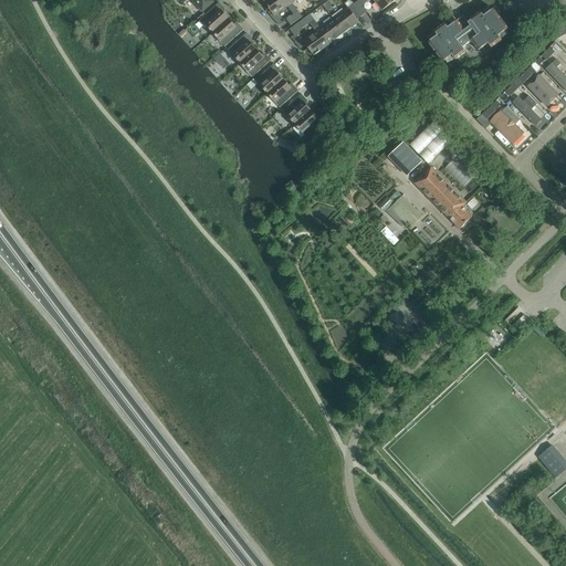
[(180,0),(184,3),(186,0),(191,0),(202,12),(212,2),(210,0),(180,0)]
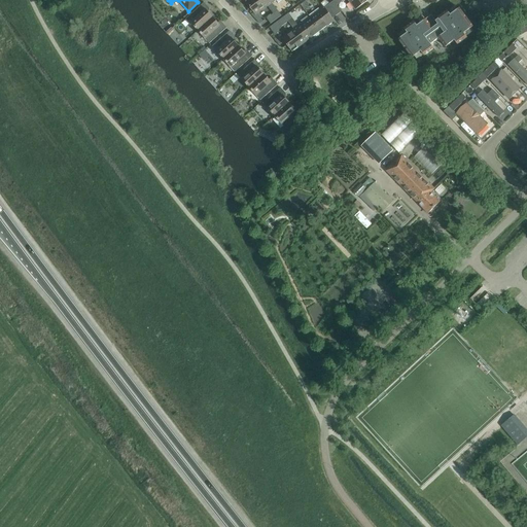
[(270,4),(266,0),(246,0),(245,1),(255,15),(268,6),(269,8),(271,7),(270,4)]
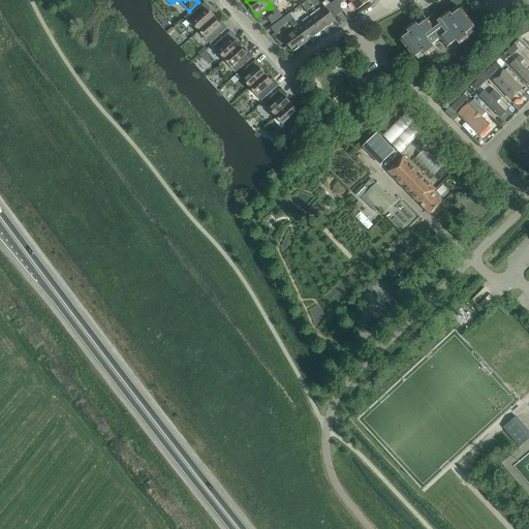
[(276,0),(267,0),(271,4),(272,7),(270,8),(274,13),(274,14),(278,10),(273,3),(276,0)]
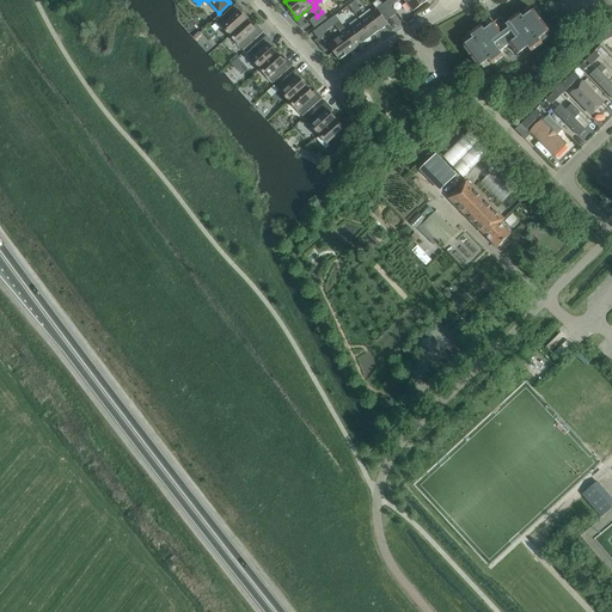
[(428,0),(403,0),(412,12),(428,0)]
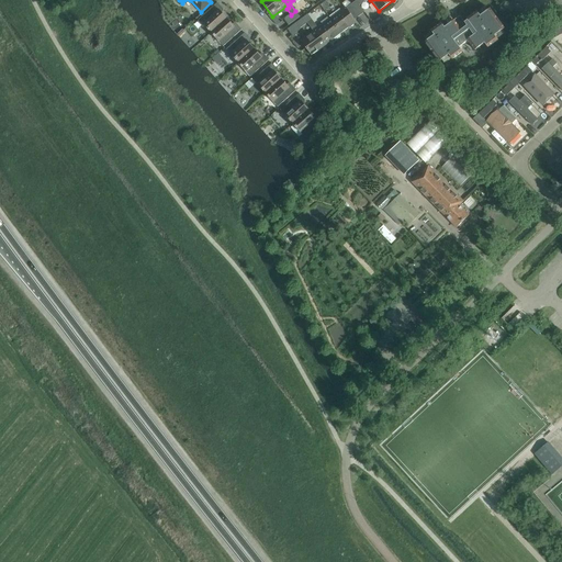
[(356,1),(350,4),(359,17),(364,12),(359,6),(356,1)]
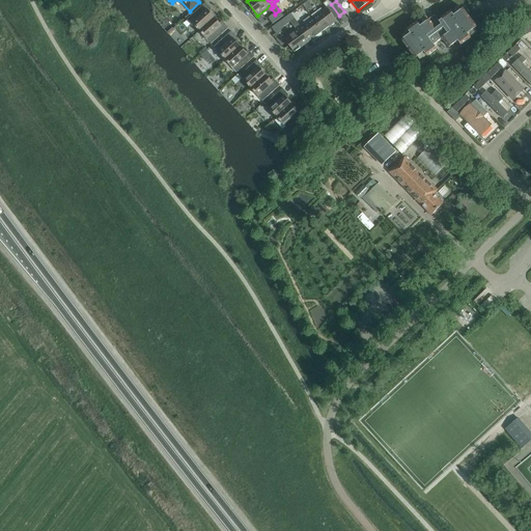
[(205,2),(198,8),(188,19),(199,31),(215,18),(207,9),(210,7),(205,2)]
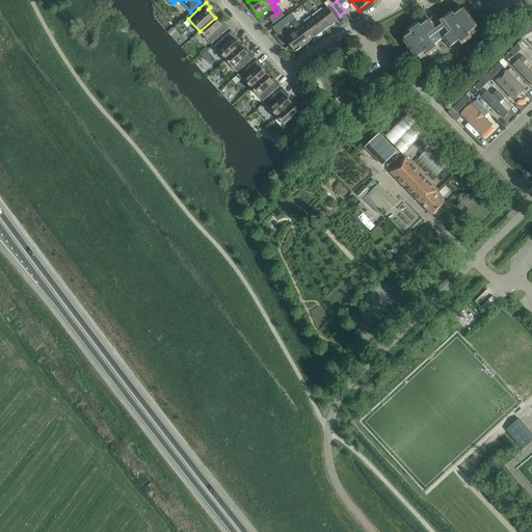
[(326,7),(313,18),(323,31),(337,21),(336,19),(340,16),(331,4),(327,7),(326,7)]
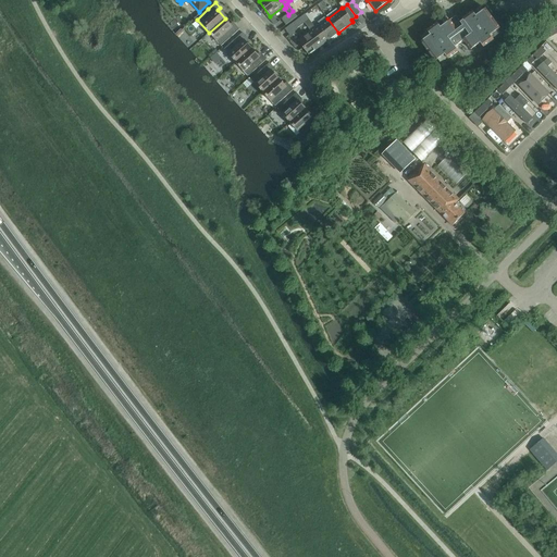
[(466,23),(459,27),(457,29),(449,21),(441,27),(437,23),(426,31),(430,35),(421,41),(435,61),(445,54),(448,59),(458,51),(455,47),(463,40),(471,50),(480,42),(483,48),(494,39),(491,35),(499,28),(485,9),(475,15),(472,11),(462,19),(466,23)]
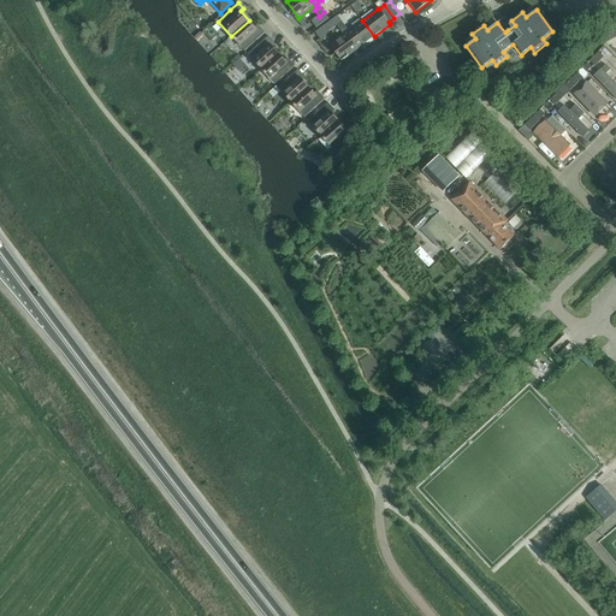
[(319,17),(319,16),(312,22),(317,28),(329,18),(324,12),(319,17)]
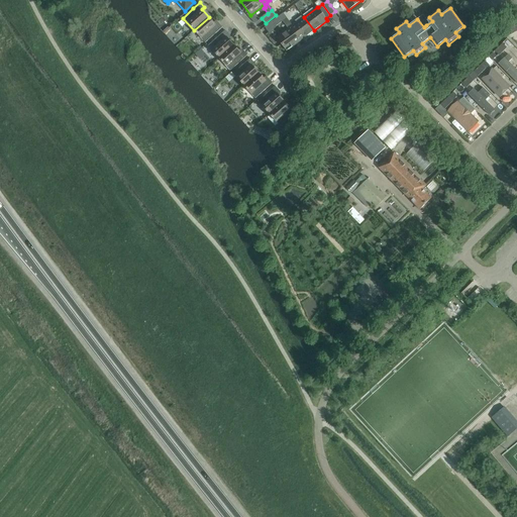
[(283,21),(287,18),(283,13),(265,27),(269,33),(277,27),(276,26),(283,21)]
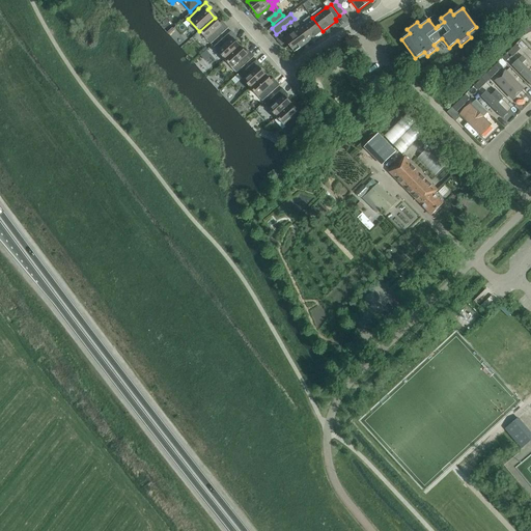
[(215,18),(199,31),(211,44),(228,28),(224,23),(222,26),(215,18)]
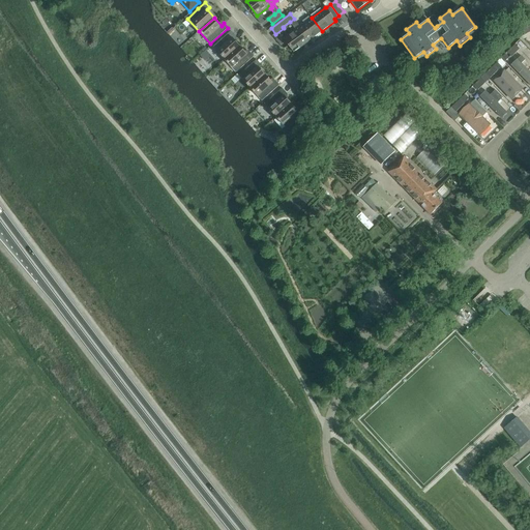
[(299,27),(294,19),(290,22),(293,27),(295,26),(307,41),(322,31),(312,18),(299,27)]
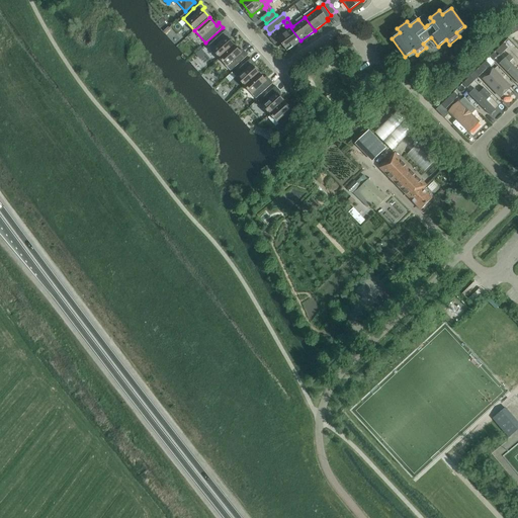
[(286,26),(288,29),(276,37),(286,52),(300,40),(288,25),(286,26)]
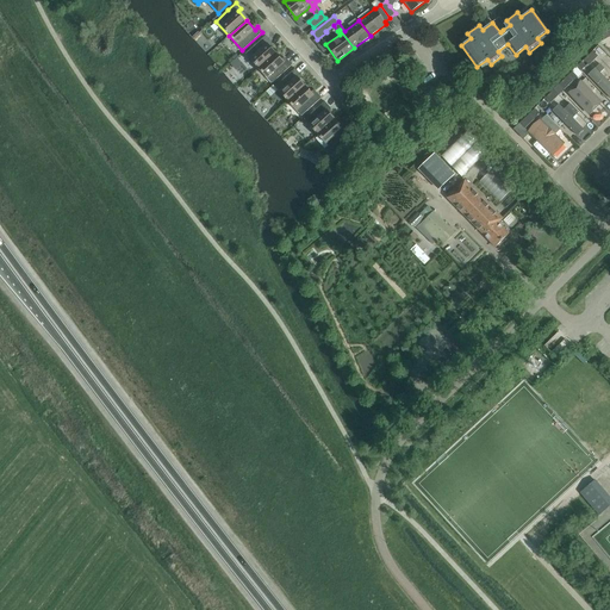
[(259,69),(277,53),(268,44),(271,42),(266,36),(246,54),(259,69)]
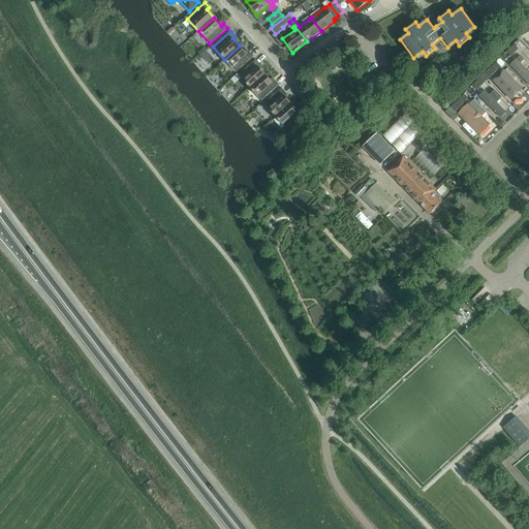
[(514,44),(506,52),(510,57),(519,49),(514,44)]
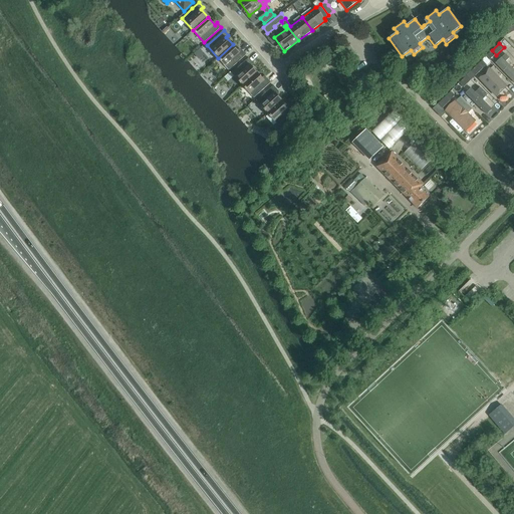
[(239,52),(233,44),(218,58),(229,70),(246,55),(242,50),(239,52)]
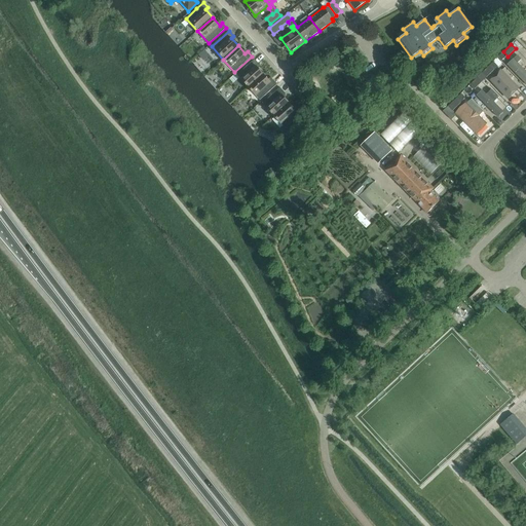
[(249,87),(263,74),(257,66),(259,64),(255,60),(237,75),(249,87)]
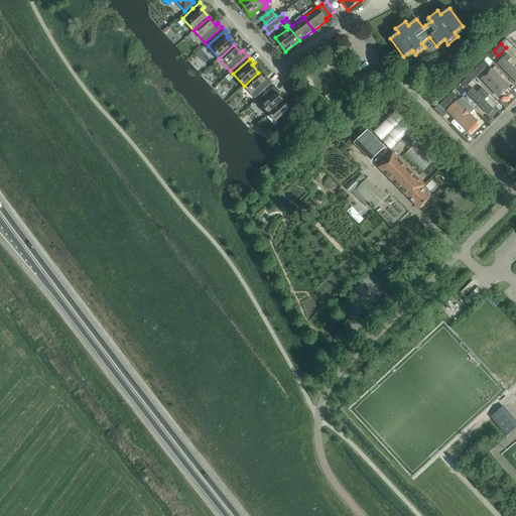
[(480,65),(473,72),(477,76),(485,69),(480,65)]
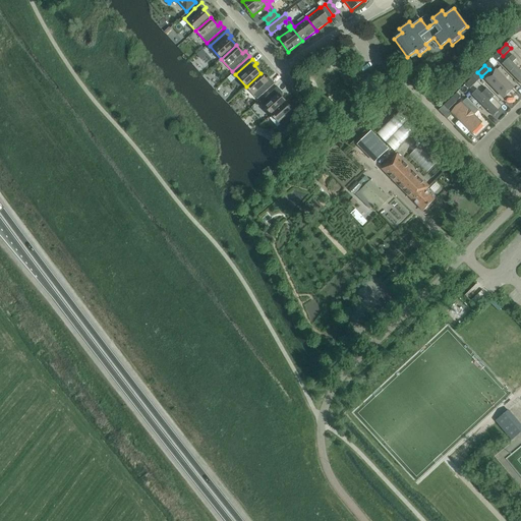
[(513,90),(496,71),(489,76),(490,77),(485,81),(507,105),(512,100),(508,95),(513,90)]
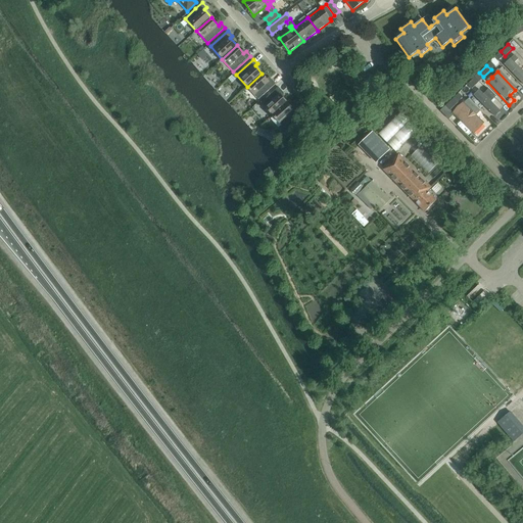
[(522,79),(517,73),(513,77),(522,86),(522,79)]
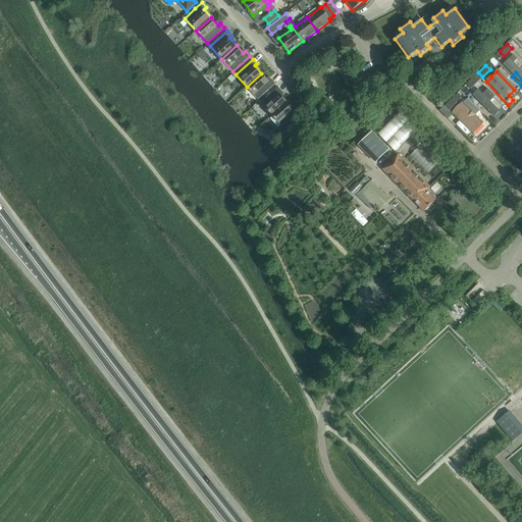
[(261,73),(247,87),(258,100),(275,84),(270,80),(268,82),(261,73)]
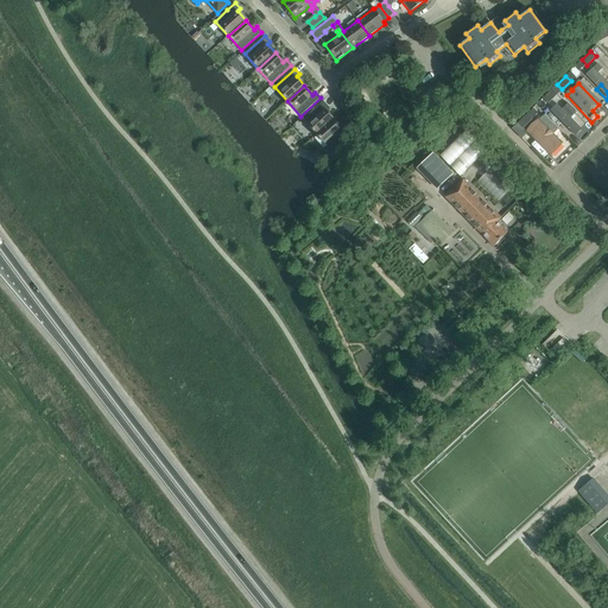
[(552,89),(543,99),(549,103),(557,95),(552,89)]
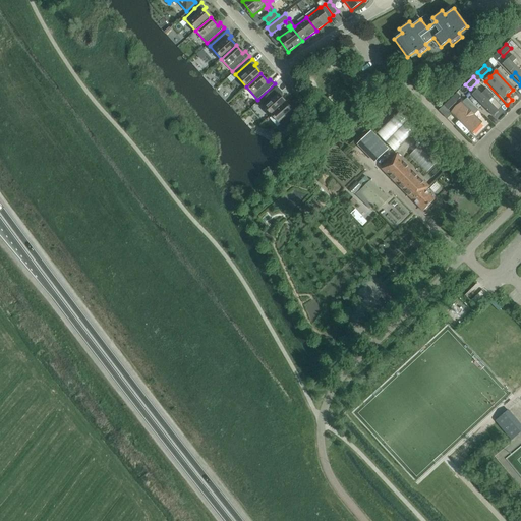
[(487,90),(482,85),(471,97),(493,118),(500,111),(483,94),(487,90)]
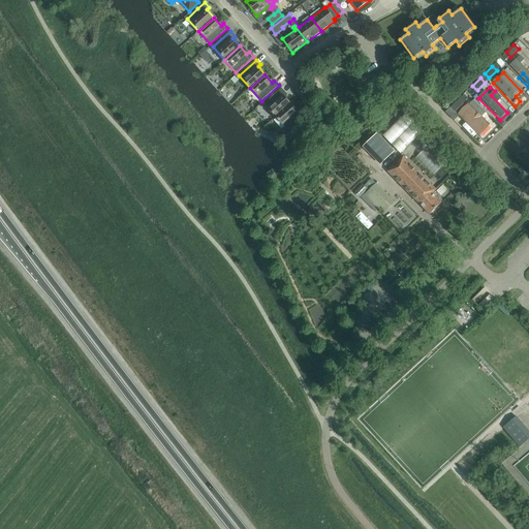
[(275,117),(290,103),(283,95),(286,93),(281,88),(263,104),(275,117)]
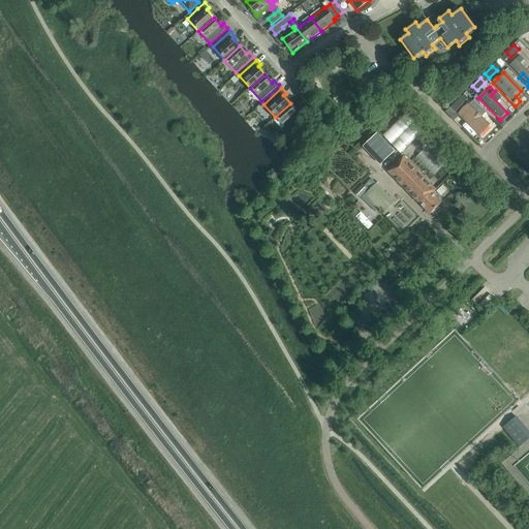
[(459,98),(452,103),(456,110),(463,104),(459,98)]
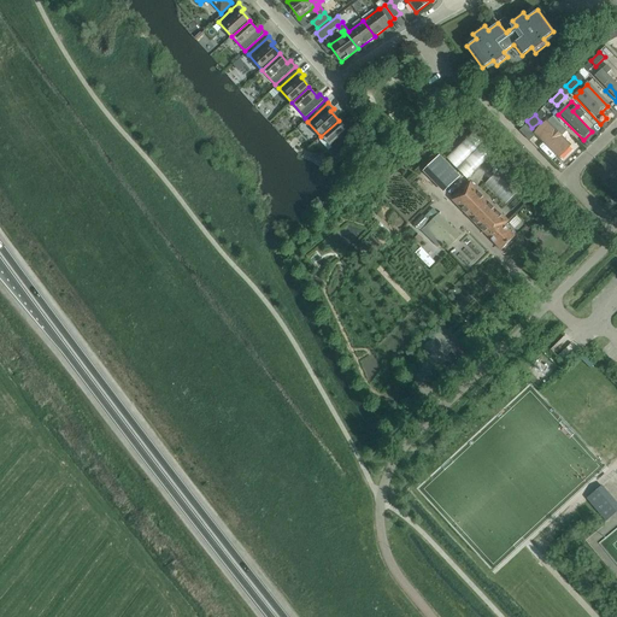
[(568,135),(552,119),(535,137),(559,163),(574,150),(564,140),(568,135)]
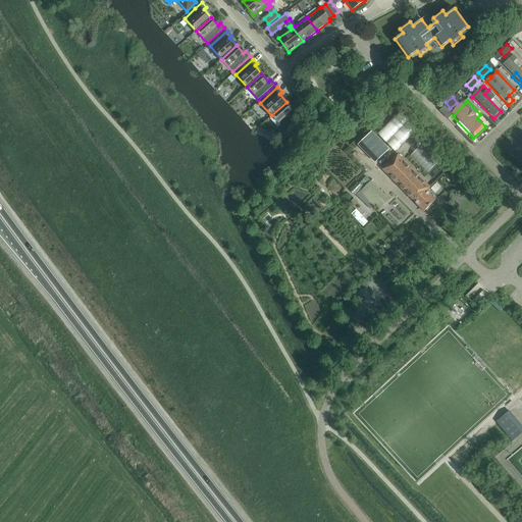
[(294,109),(286,102),(271,115),(282,127),(300,112),(296,107),(294,109)]
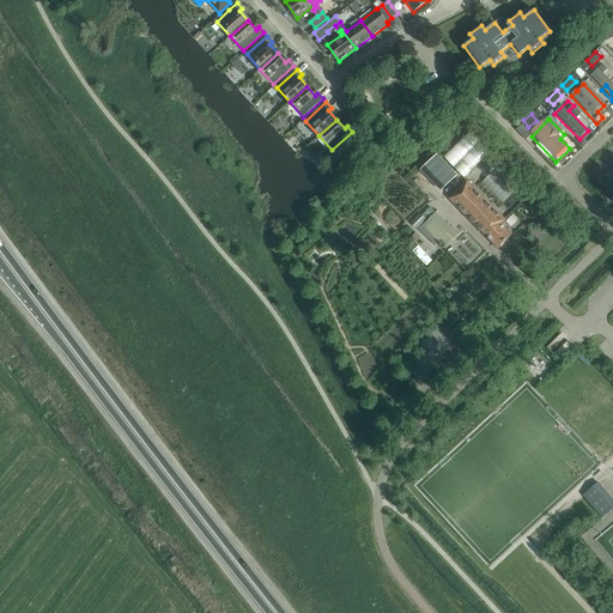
[(444,158),(465,176),(486,152),(466,133),(444,158)]
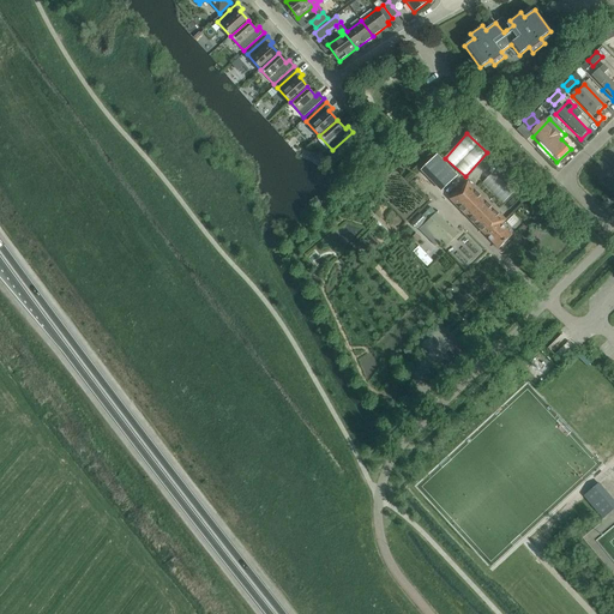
[(422,170),(441,191),(457,175),(437,155),(422,170)]
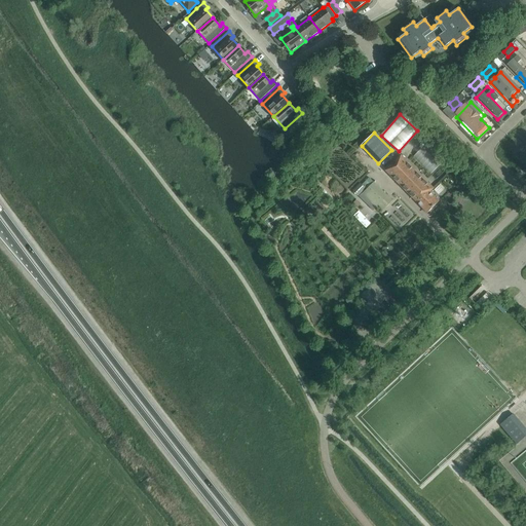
[(427,213),(439,201),(429,192),(434,189),(401,155),(385,171),(427,213)]
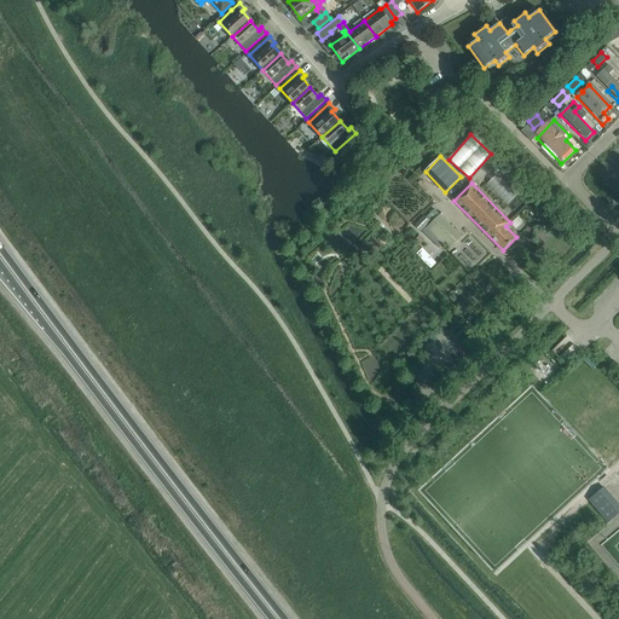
[(451,248),(462,237),(440,214),(426,229),(443,244),(445,242),(451,248)]
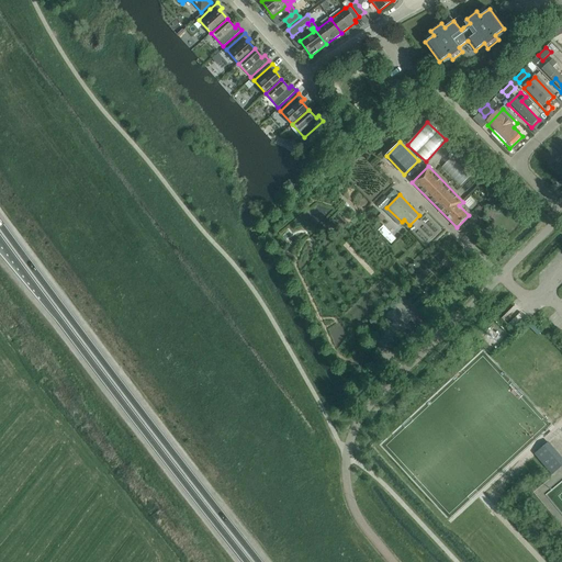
[(561,458),(548,442),(547,444),(535,454),(551,474),(561,465),(561,458)]
